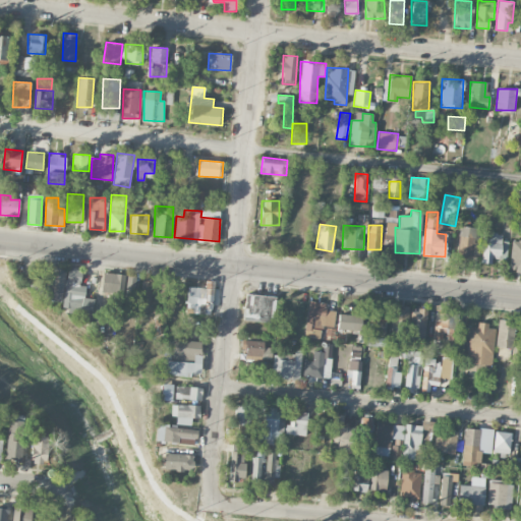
[(395,225),(385,225),(384,251),(394,252),(395,225)]
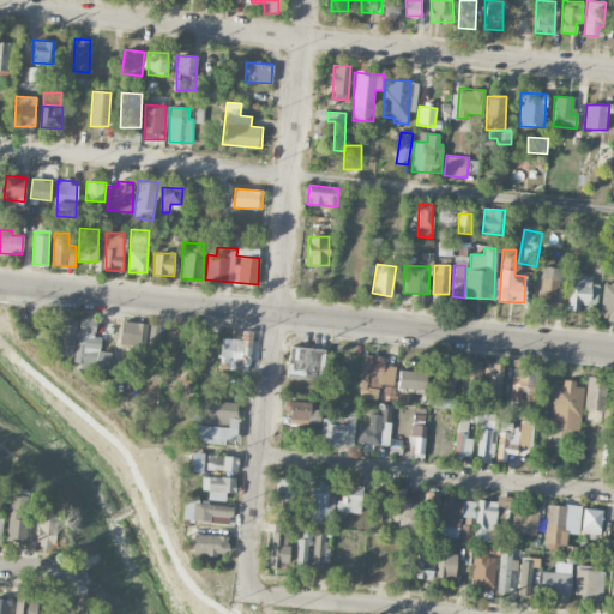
[(540,301),(557,304),(560,268),(543,266),(540,301)]
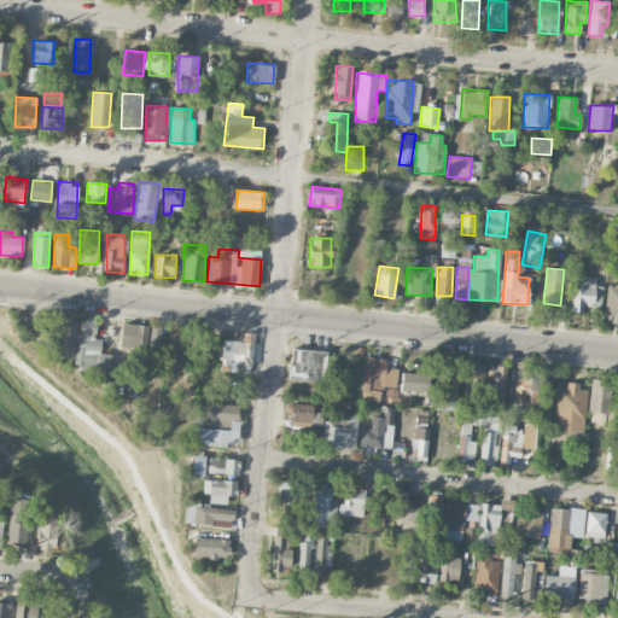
[(595,307),(596,277),(573,275),(572,312),(582,313),(583,305),(595,307)]
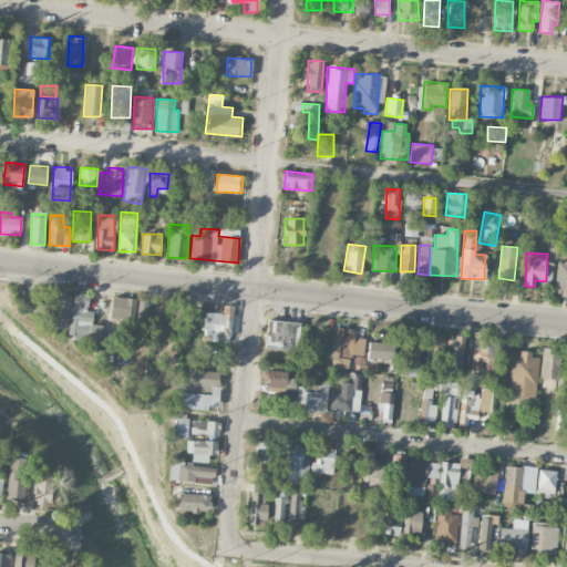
[(566,261),(556,261),(555,295),(566,295),(566,261)]
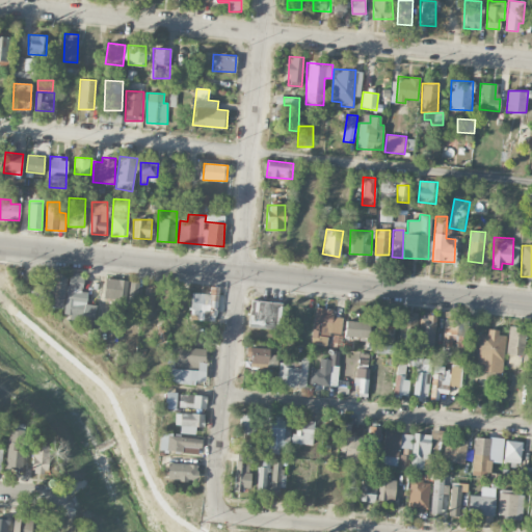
[(48,307),(64,308),(67,273),(50,272),(48,307)]
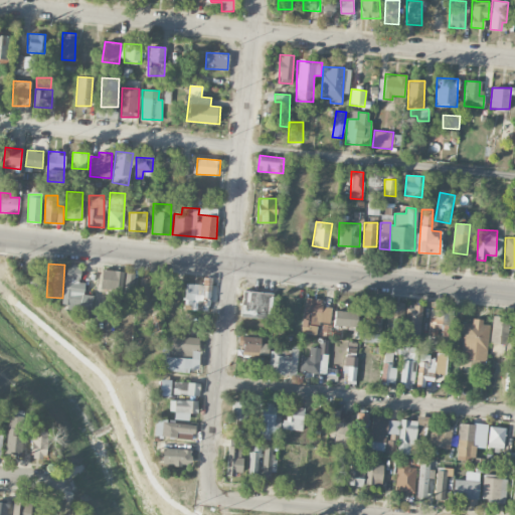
[(79,308),(82,283),(79,283),(81,266),(66,265),(62,306),(79,308)]
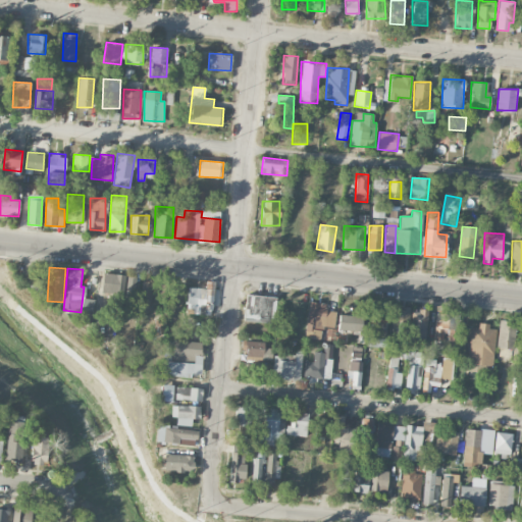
[(126,275),(104,272),(101,293),(111,294),(109,305),(128,308),(132,278),(125,277),(126,275)]
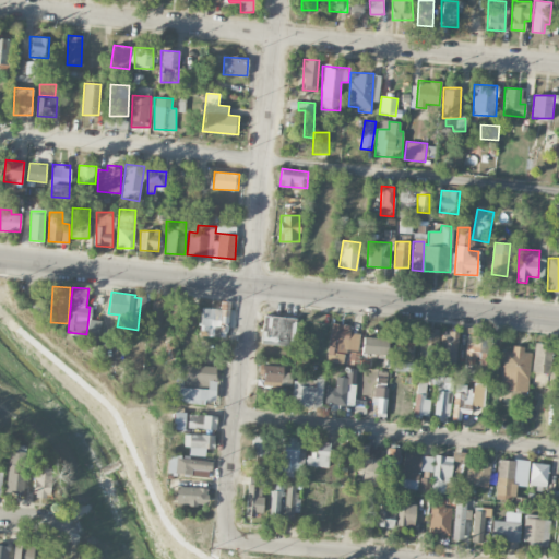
[(147,335),(161,335),(162,301),(150,300),(147,335)]
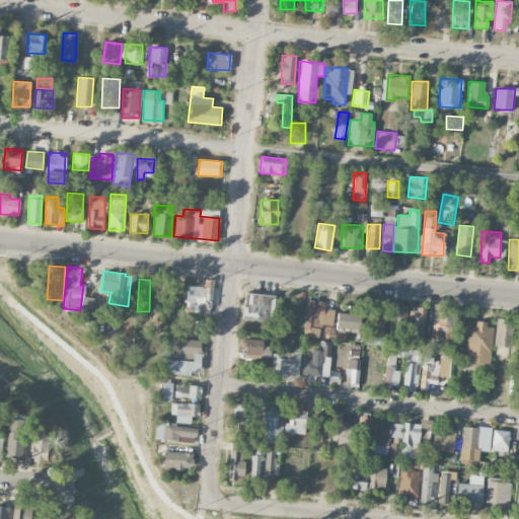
[(212,280),(205,280),(205,286),(187,286),(186,312),(211,313),(212,280)]
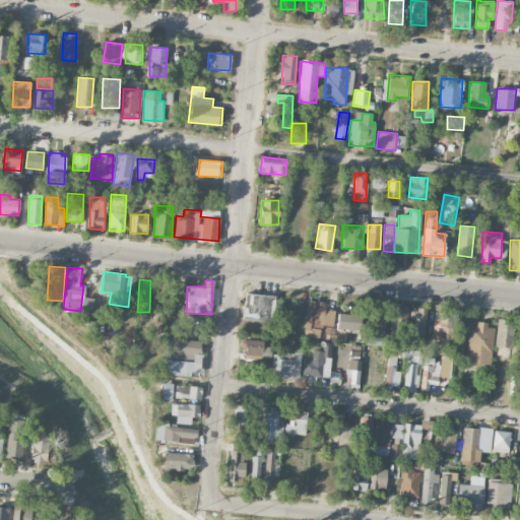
[(170,284),(160,282),(157,298),(167,301),(170,284)]
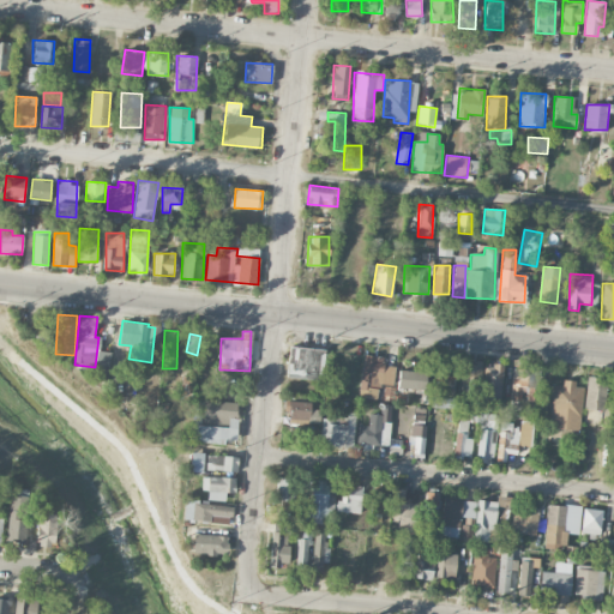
[(324,349),(289,348),(288,378),(323,379),(324,349)]
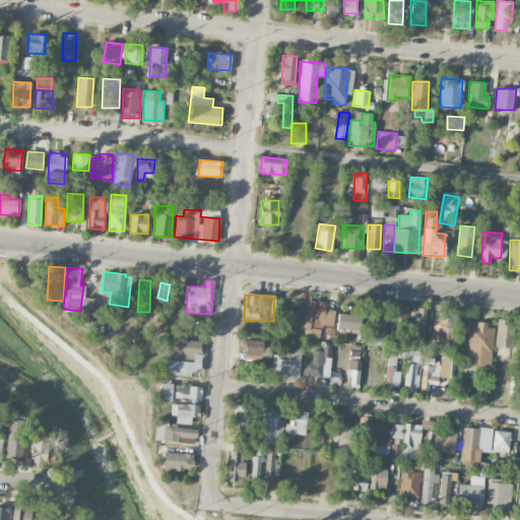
[(92,310),(93,298),(82,297),(81,309),(92,310)]
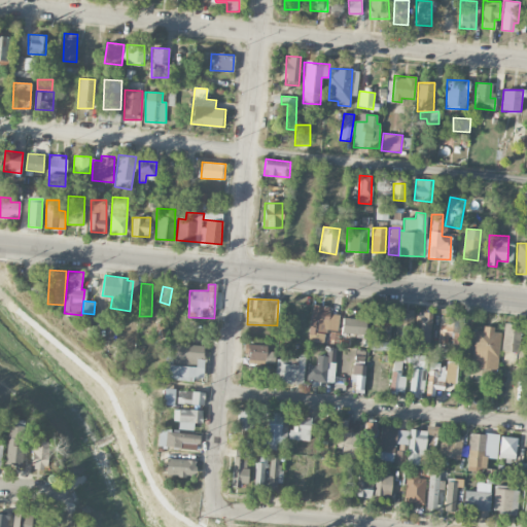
[(337,314),(329,314),(329,306),(311,305),(310,341),(324,342),(324,329),(337,330),(337,314)]
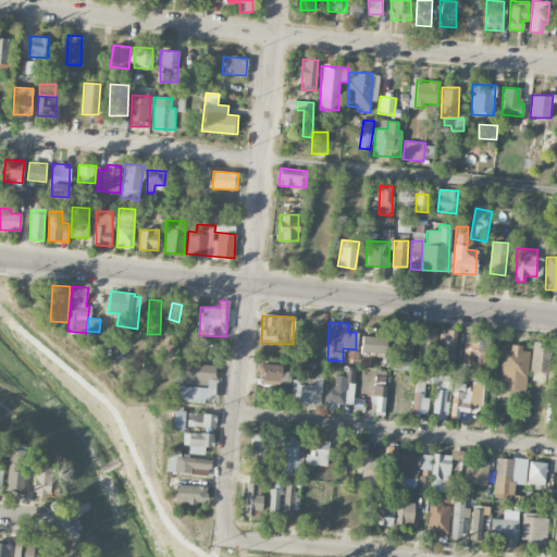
[(420,329),(419,348),(436,348),(437,330),(420,329)]
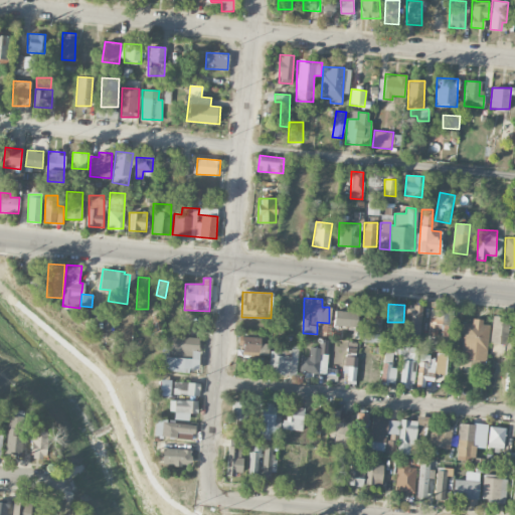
[(364,331),(380,331),(381,307),(365,306),(364,331)]
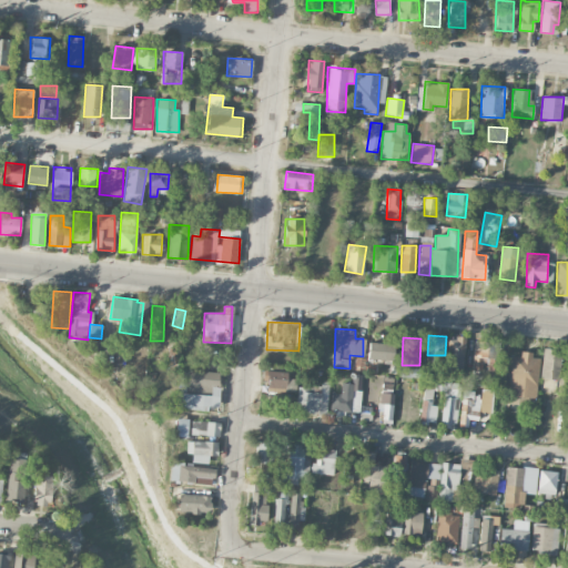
[(445,372),(463,373),(465,338),(447,337),(445,372)]
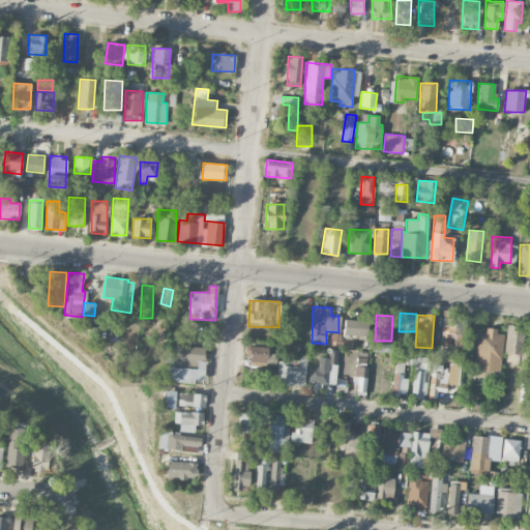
[(452,345),(452,346),(465,346),(466,319),(442,319),(441,345),(452,345)]
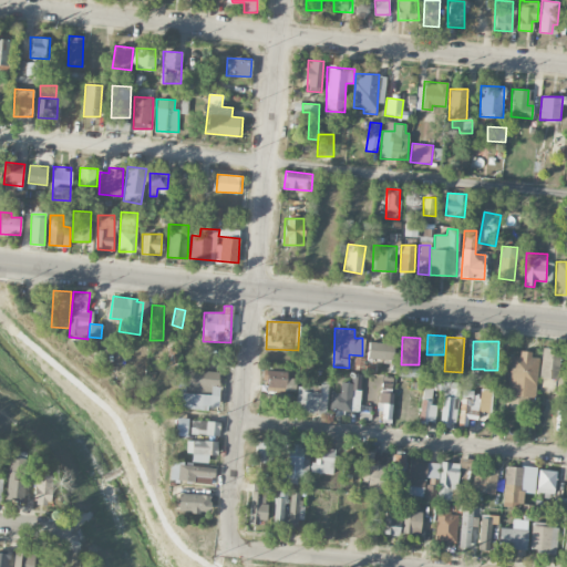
[(392,343),(368,342),(367,359),(391,360),(392,343)]
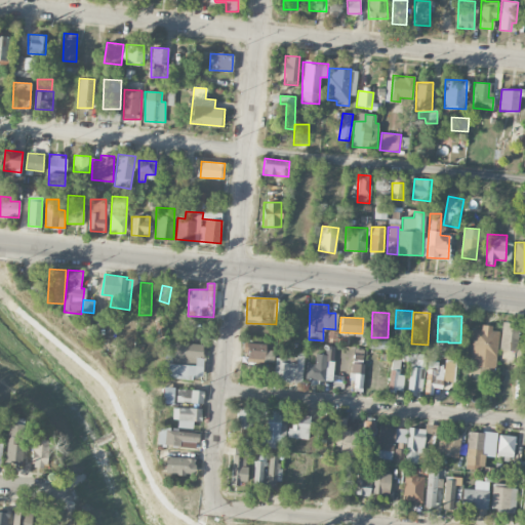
[(165,323),(157,321),(154,335),(163,336),(165,323)]
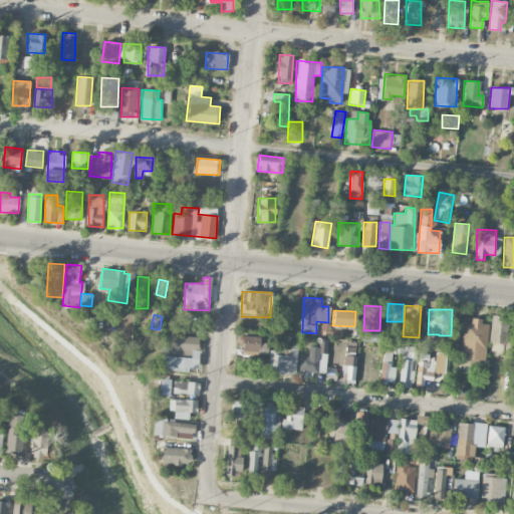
[(489,352),(499,354),(501,344),(505,344),(509,317),(492,314),(488,344),(491,344),(489,352)]
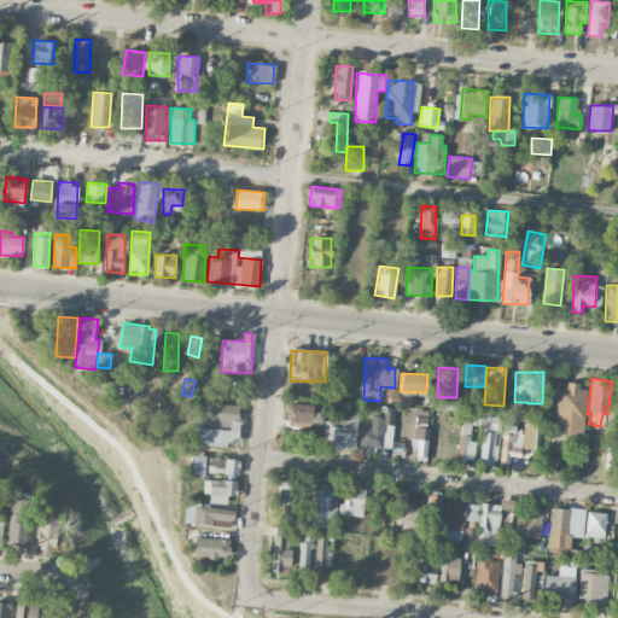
[(588,386),(566,384),(566,388),(557,386),(553,430),(583,433),(588,386)]
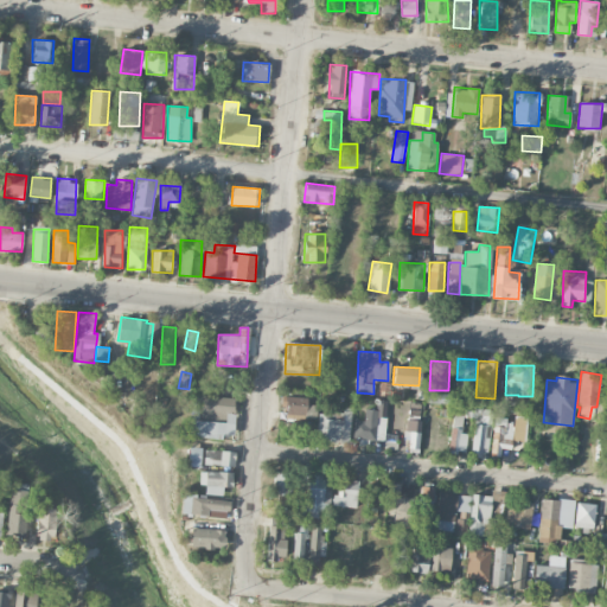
[(192,416),(235,415),(235,396),(192,396),(192,416)]
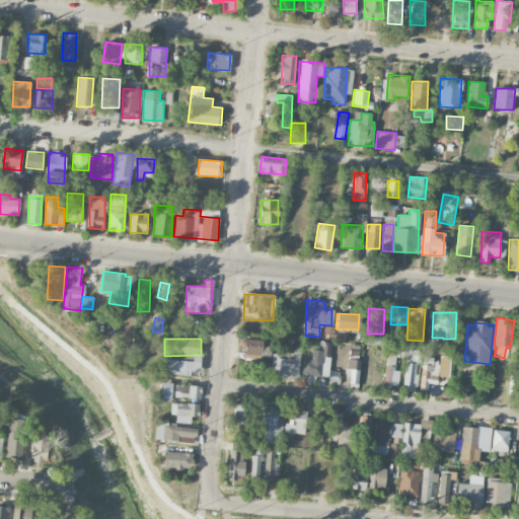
[(271,346),(263,346),(263,340),(240,339),(240,348),(244,348),(244,357),(270,358),(271,346)]
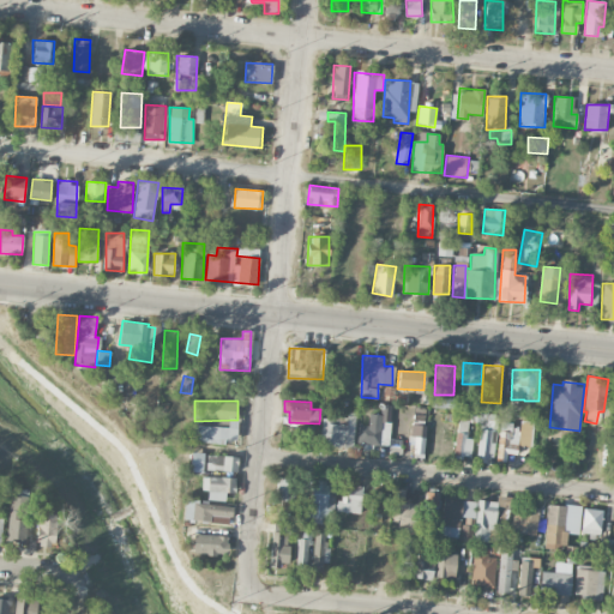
[(390,445),(392,404),(383,404),(381,415),(368,414),(368,426),(359,425),(357,443),(390,445)]
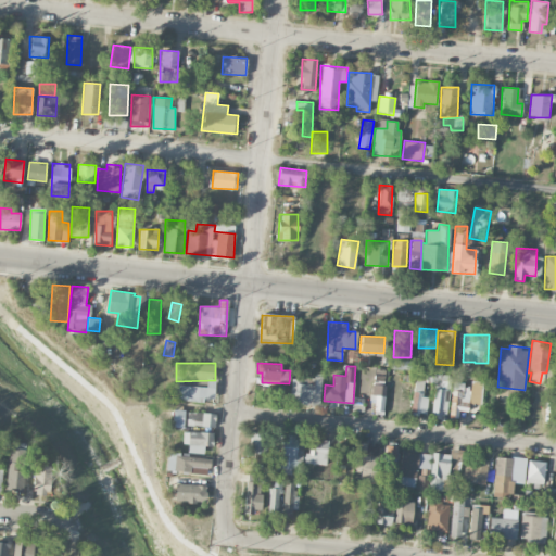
[(290,403),(314,404),(314,378),(291,377),(290,403)]
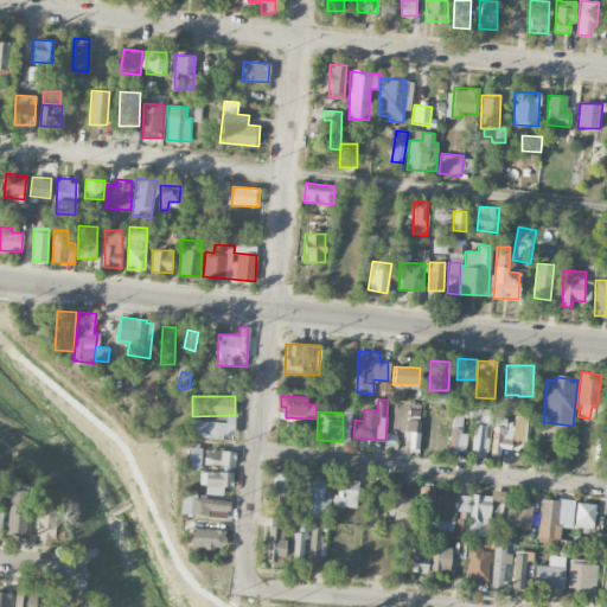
[(234,438),(235,414),(225,413),(225,422),(190,420),(189,435),(234,438)]
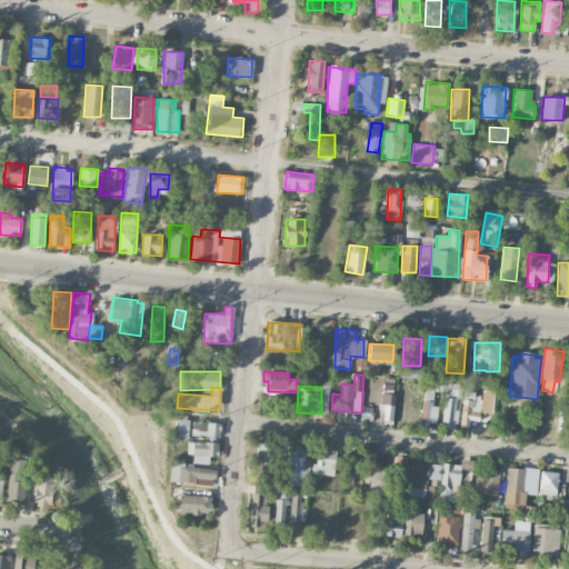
[(433,389),(423,389),(421,421),(437,422),(438,407),(432,406),(433,389)]
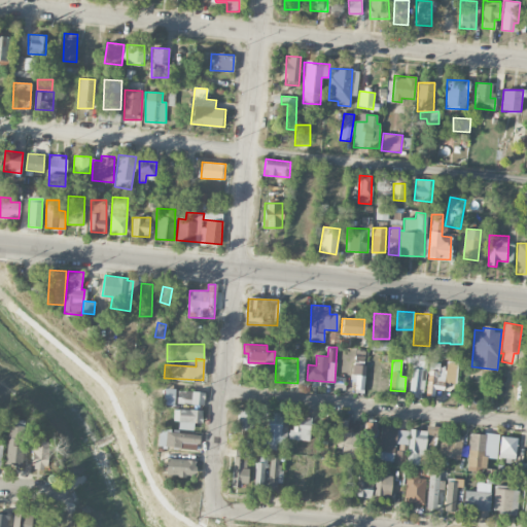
[(457,362),(447,360),(446,365),(429,363),(425,394),(434,395),(435,389),(444,390),(445,382),(455,383),(457,362)]
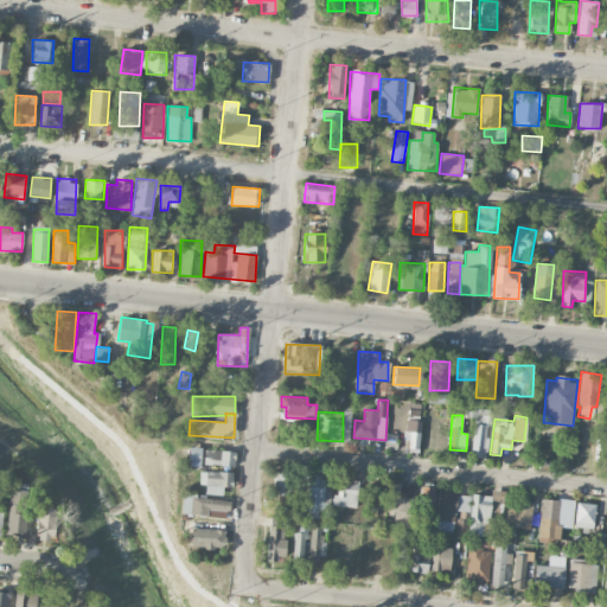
[(417,420),(406,420),(407,447),(417,447),(417,420)]
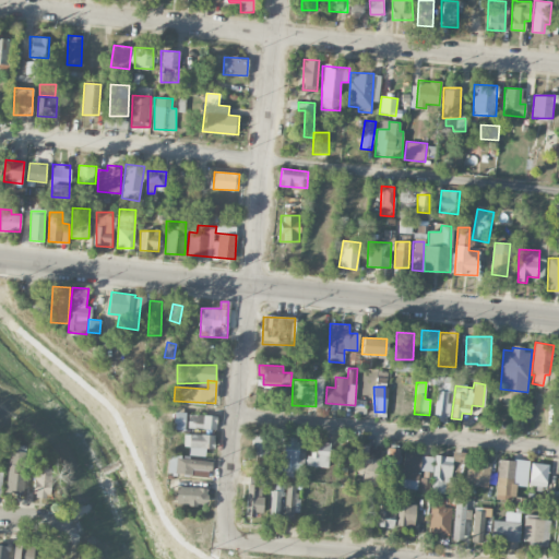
[(449,419),(452,392),(437,391),(433,418),(449,419)]
